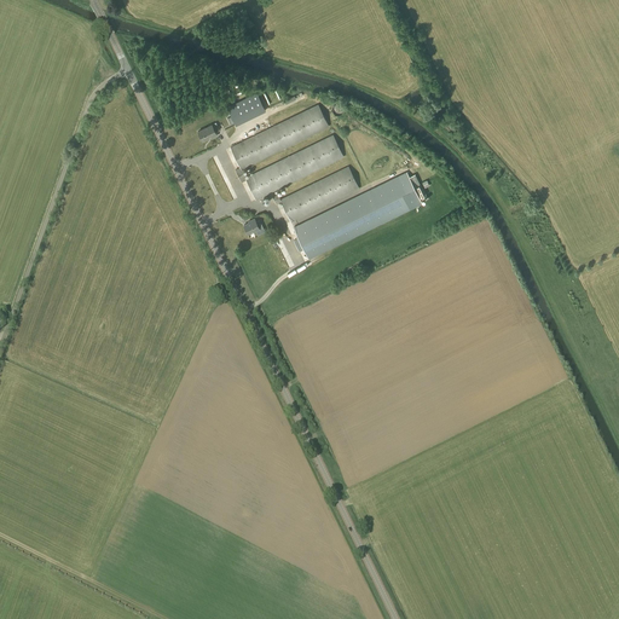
[(244,121),(237,104),(230,108),(238,123),(244,121)]
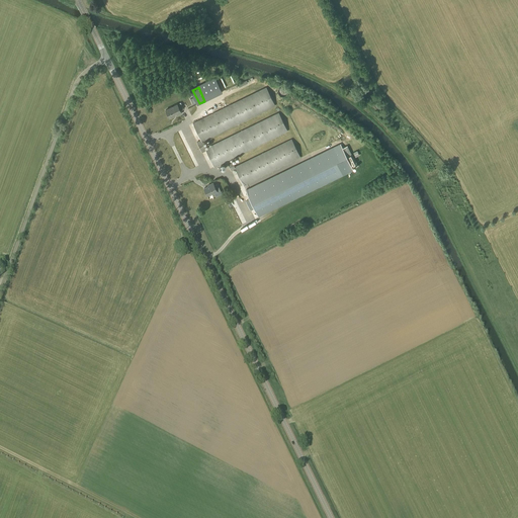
[(205,151),(214,167),(311,120),(301,102),(205,149),(202,142),(275,106),(266,88),(192,123),(201,141),(197,142),(202,152),(205,151)]
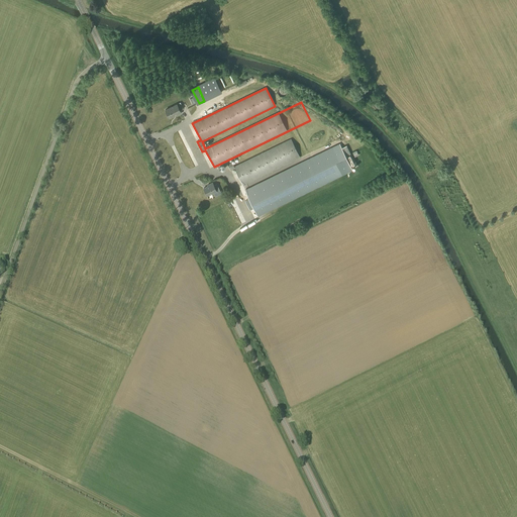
[(177,115),(181,113),(180,110),(183,109),(181,104),(178,106),(177,104),(165,110),(169,118),(177,114),(177,115)]
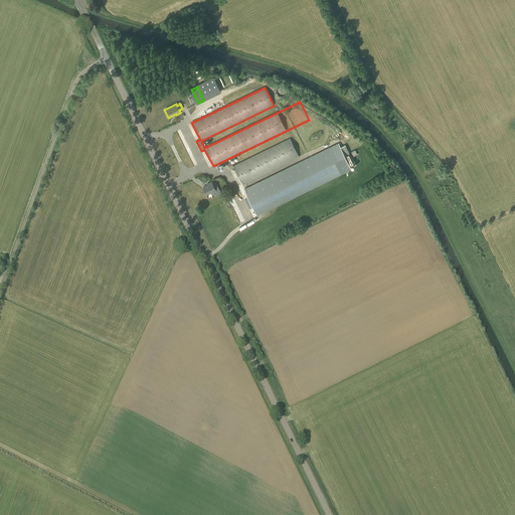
[(233,168),(241,184),(335,139),(326,121),(233,166),(231,162),(226,164),(229,170),(233,168)]
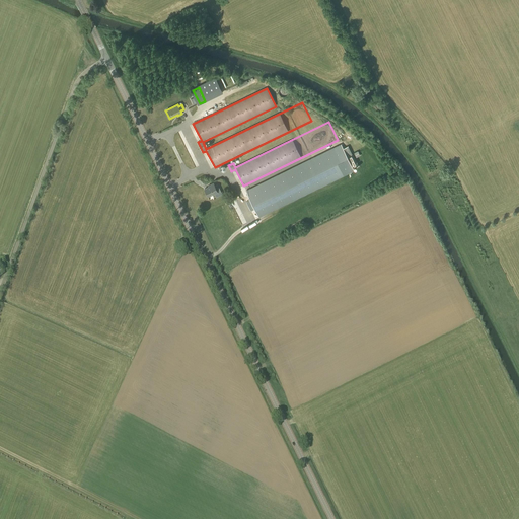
[(200,166),(183,131),(179,132),(196,168),(200,166)]
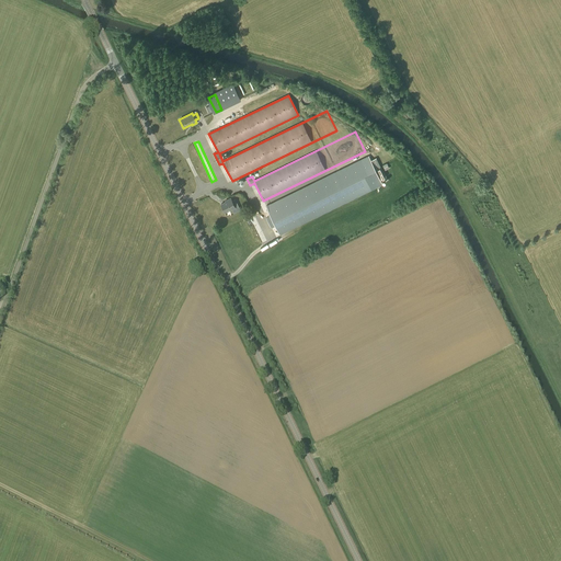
[(368,157),(266,206),(271,216),(266,218),(271,227),(275,226),(279,235),(382,184),(380,181),(385,179),(375,159),(370,161),(368,157)]
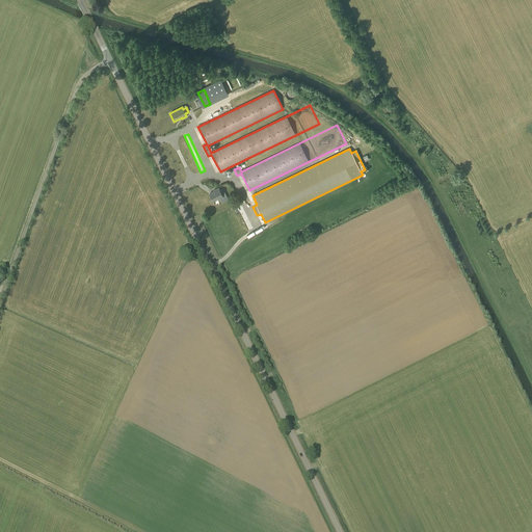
[(223,189),(219,190),(218,188),(215,189),(215,190),(209,193),(213,202),(222,196),(225,195),(224,193),(223,189)]
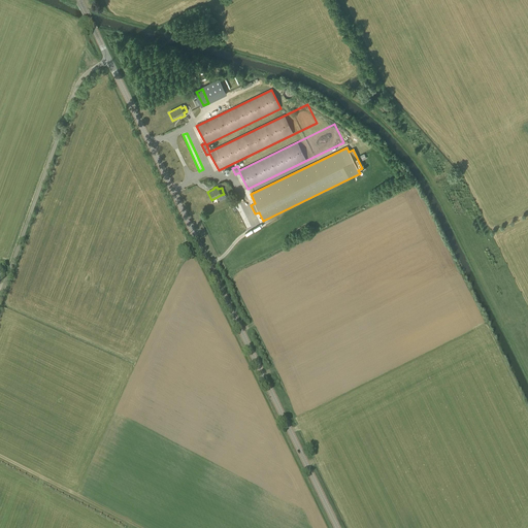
[(234,201),(245,229),(252,227),(239,199),(234,201)]
